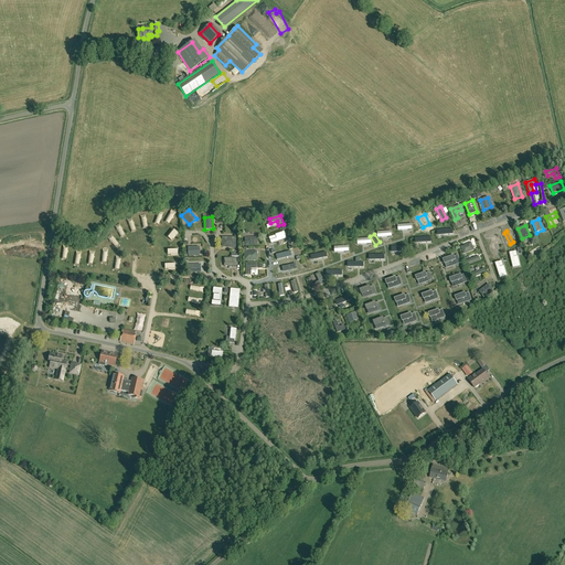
[(501,247),(497,234),(492,235),(488,236),(492,249),(501,247)]
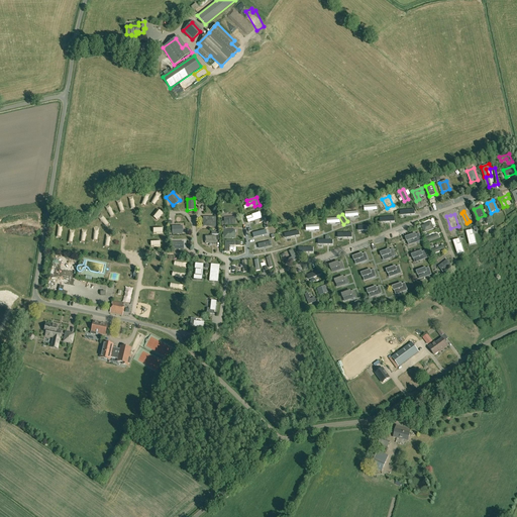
[(203,217),(203,226),(215,226),(216,217),(203,217)]
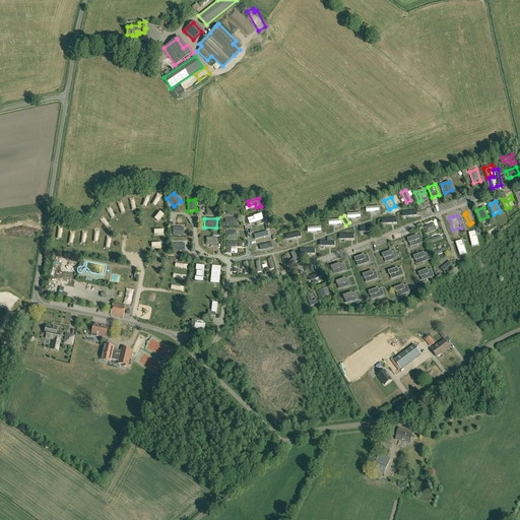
[(434,223),(424,228),(427,235),(437,231),(434,223)]
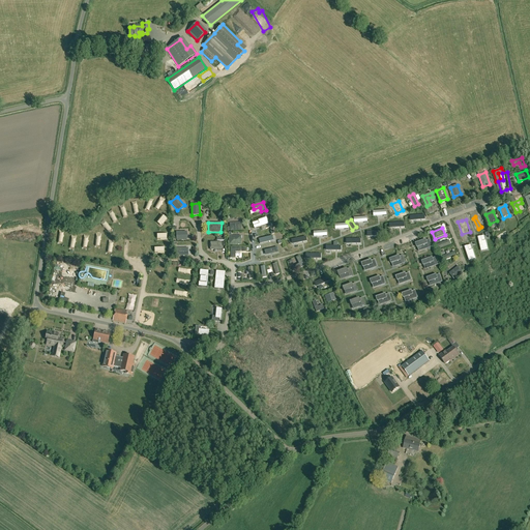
[(484,235),(477,237),(480,248),(487,246),(484,235)]
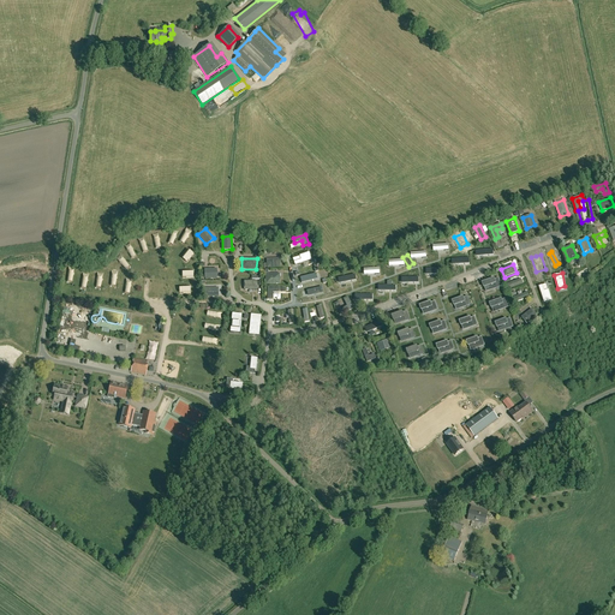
[(266,274),(266,284),(280,284),(280,274),(266,274)]
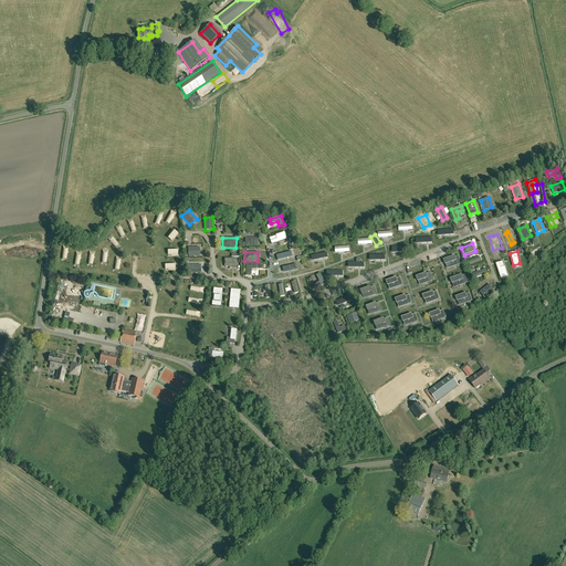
[(451,258),(443,260),(447,269),(461,263),(458,257),(452,259),(451,258)]
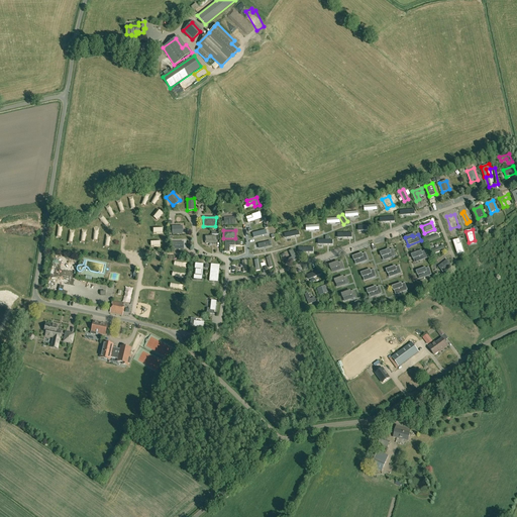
[(438,234),(426,238),(427,243),(439,239),(438,234)]
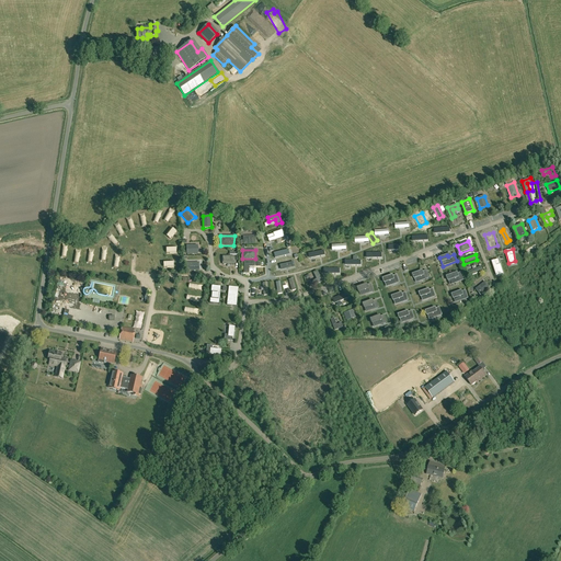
[(345,261),(345,265),(351,265),(351,266),(361,266),(361,261),(356,261),(356,256),(353,256),(353,261),(345,261)]
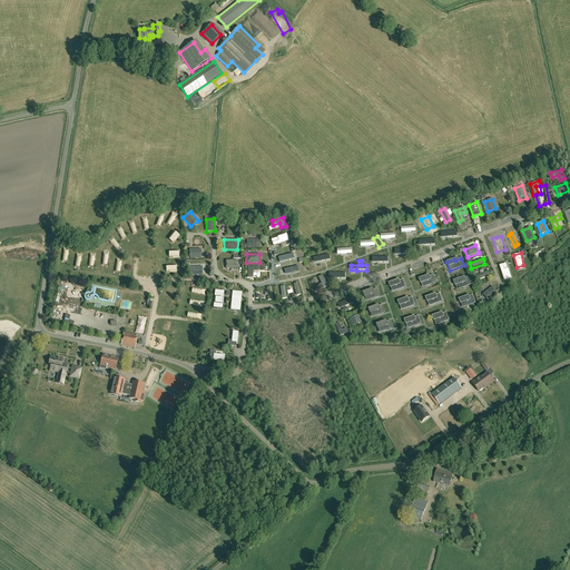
[(151,262),(141,262),(140,273),(156,274),(156,263),(151,263),(151,262)]
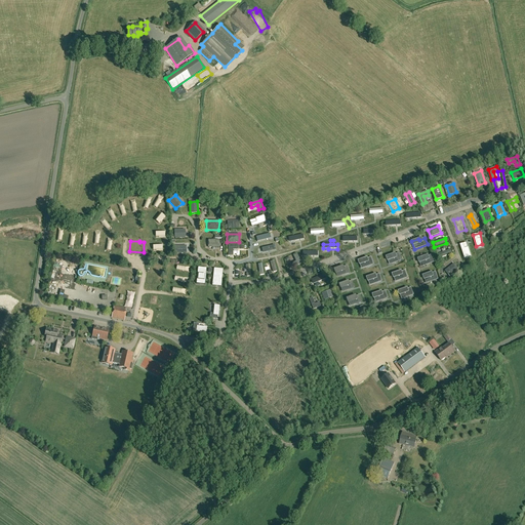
[(389,246),(387,243),(384,244),(382,241),(370,245),(373,252),(389,246)]
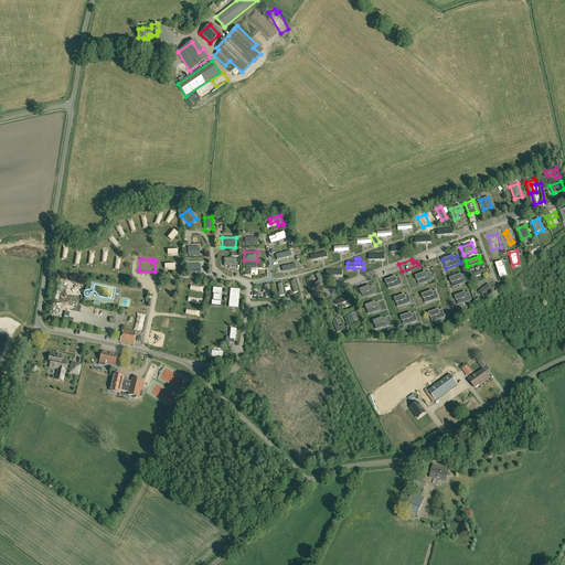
[(501,260),(494,263),(499,275),(505,273),(501,260)]
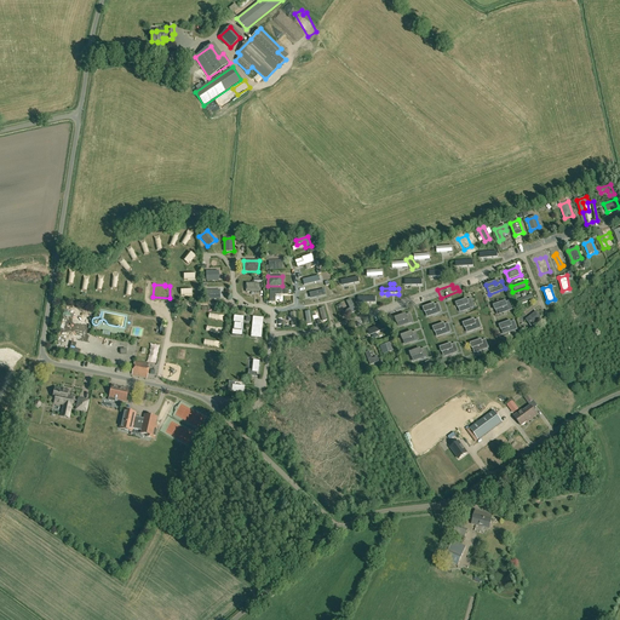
[(270,290),(270,302),(275,302),(275,294),(281,294),(281,290),(270,290)]
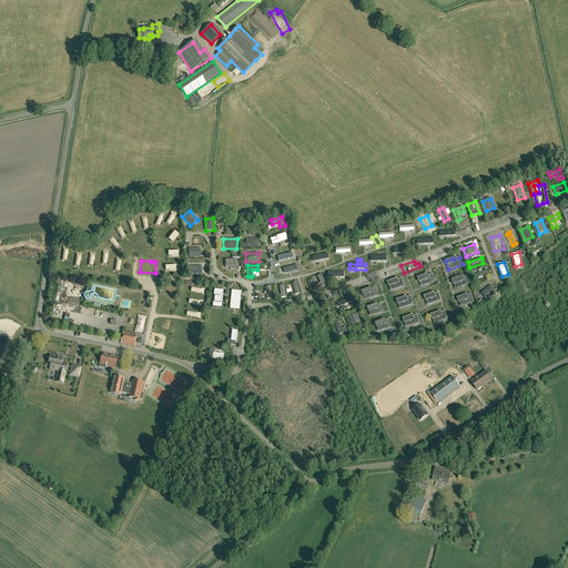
[(405,277),(422,271),(421,266),(403,273),(405,277)]
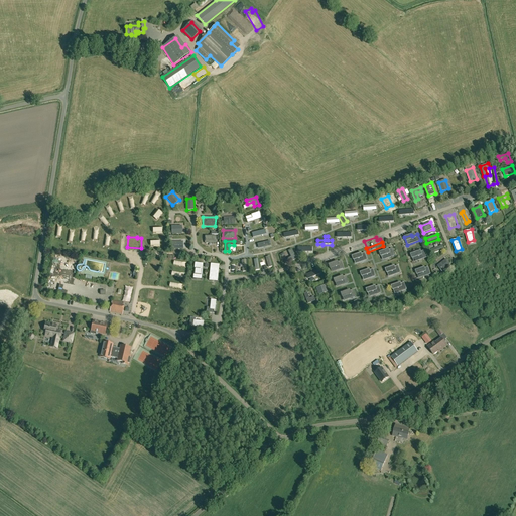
[(442,245),(430,250),(432,254),(444,249),(442,245)]
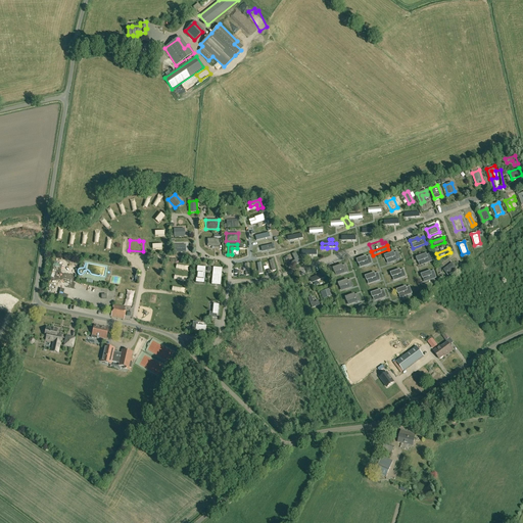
[(295,260),(291,263),(293,266),(300,263),(295,252),(292,254),(295,260)]
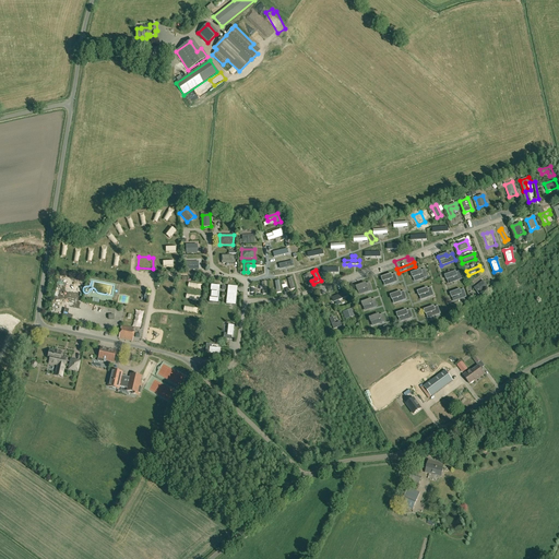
[(417,271),(411,273),(414,282),(426,277),(424,270),(418,272),(417,271)]
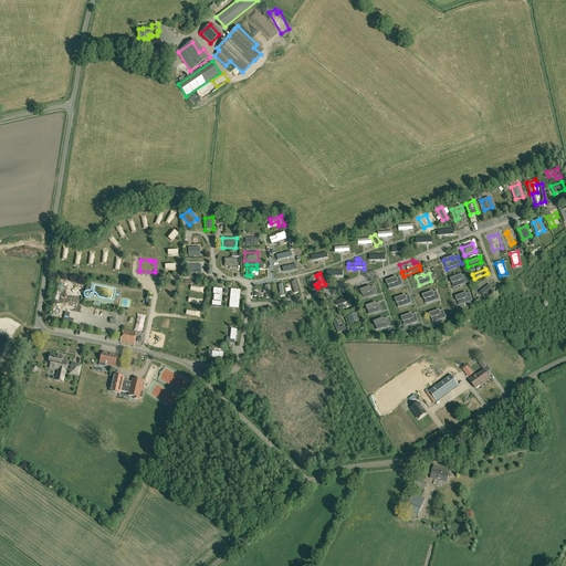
[(458,276),(450,279),(453,287),(467,283),(464,275),(459,278),(458,276)]
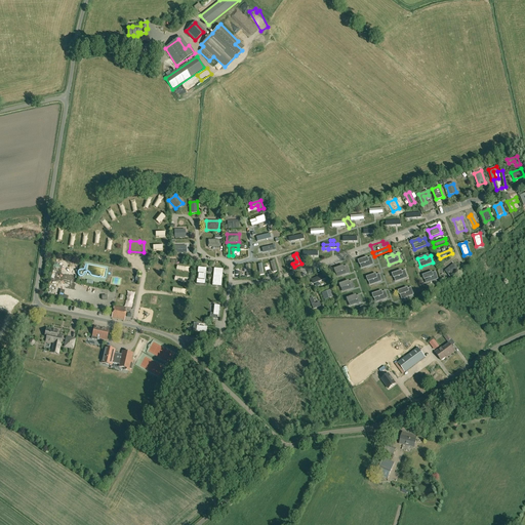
[(364,258),(358,260),(361,269),(372,265),(370,257),(365,259),(364,258)]
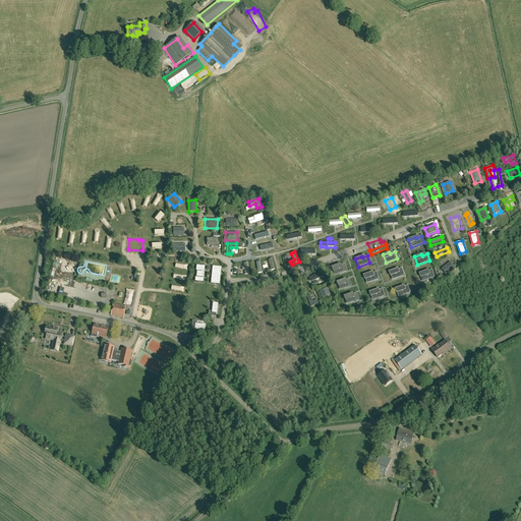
[(451,262),(442,269),(447,275),(455,268),(451,262)]
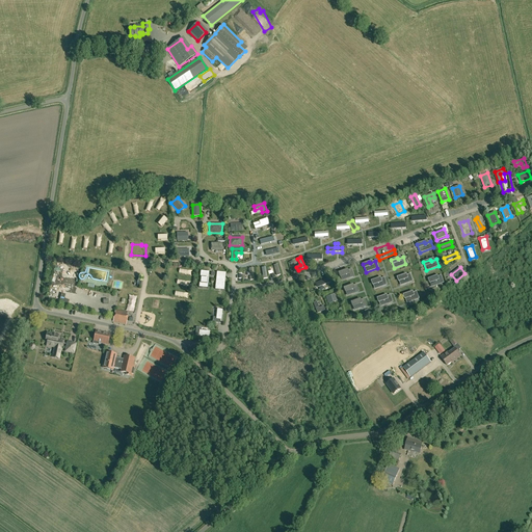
[(344,270),(338,272),(341,281),(352,276),(350,269),(345,271),(344,270)]
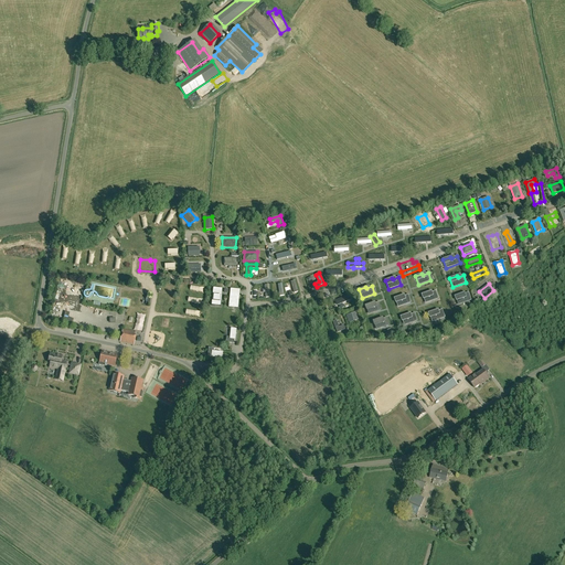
[(428,292),(422,295),(425,304),(437,299),(435,291),(429,294),(428,292)]
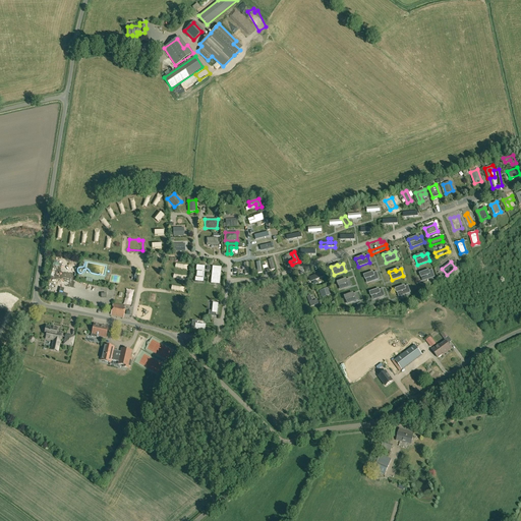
[(219,271),(212,270),(210,279),(218,280),(219,271)]
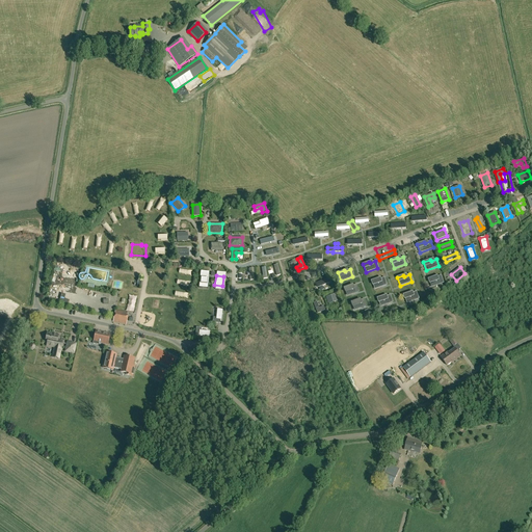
[(434,276),(428,278),(431,287),(444,283),(441,275),(435,277),(434,276)]
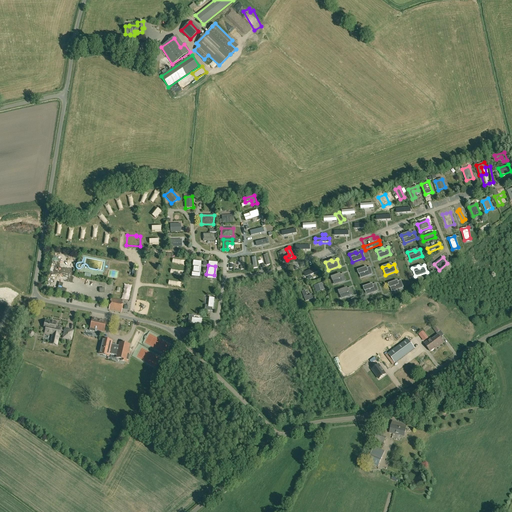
[(317,267),(304,272),(306,276),(311,274),(311,275),(318,272),(317,267)]
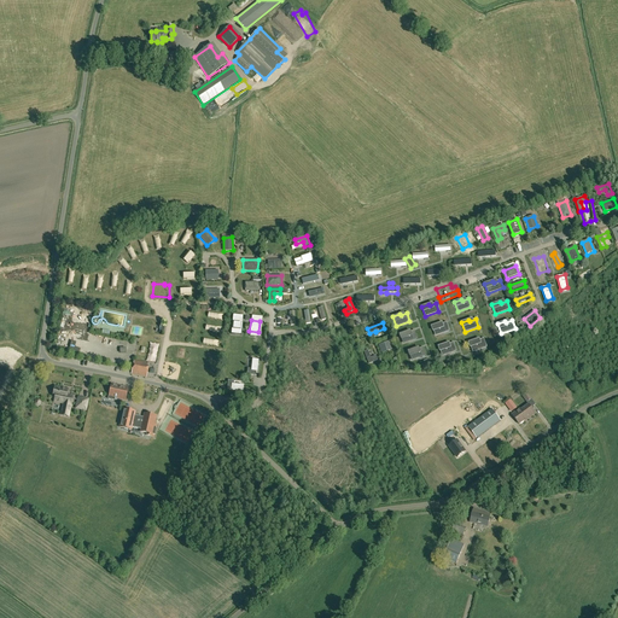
[(439,324),(431,326),(435,336),(448,331),(445,322),(439,325),(439,324)]
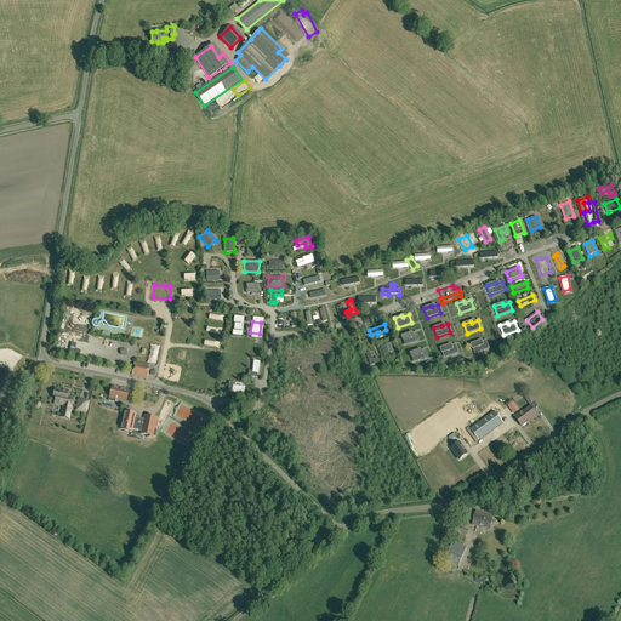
[(409,334),(400,336),(404,346),(419,341),(415,332),(409,335),(409,334)]
